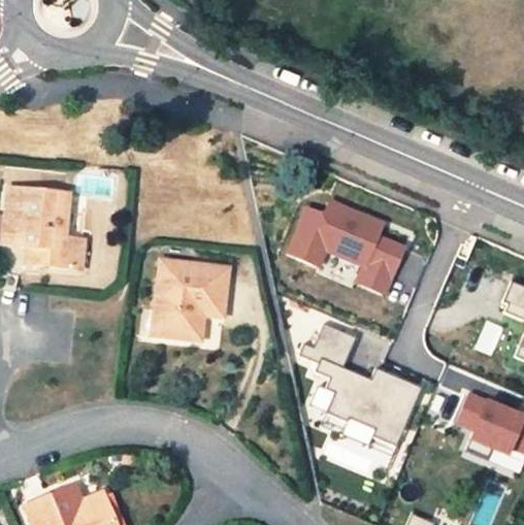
[(68,192),(13,187),(7,241),(43,245),(42,262),(84,267),(87,238),(64,236),(68,192)]
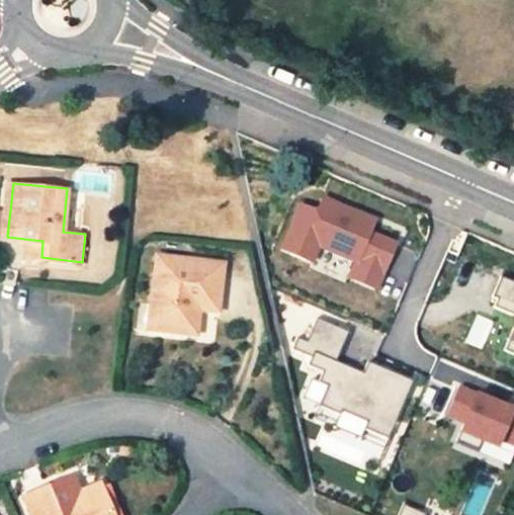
[(303,199),(281,247),(316,262),(323,245),(357,260),(350,275),(378,288),(401,239),(375,228),(381,215),(325,190),(318,206),(303,199)]
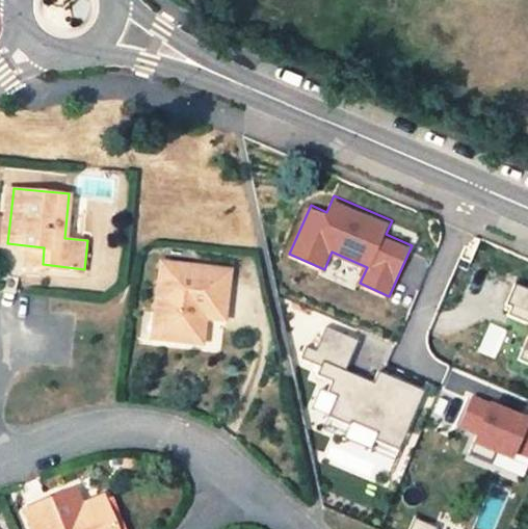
[(30,263),(43,264),(44,247),(32,246),(30,263)]
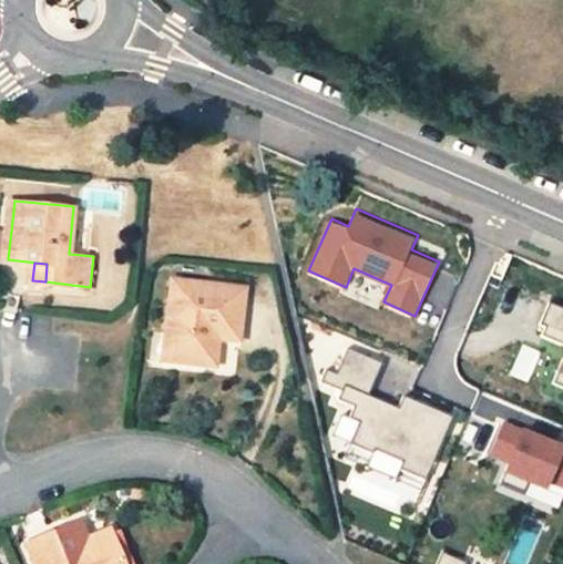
[(248,286),(176,277),(171,330),(176,330),(173,359),(215,363),(218,336),(223,337),(243,338),(248,286)]
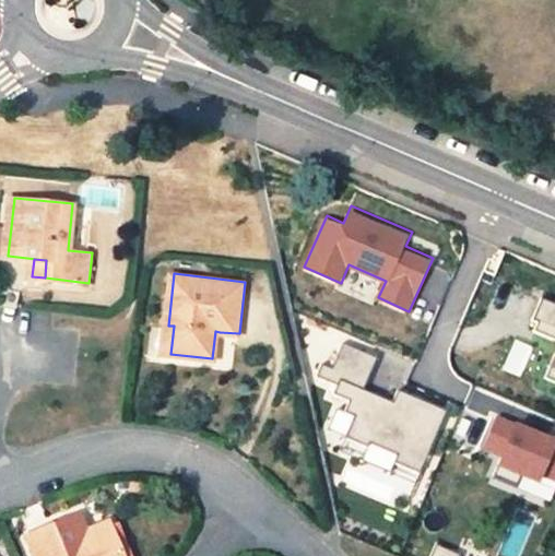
[(554,302),(544,297),(535,317),(541,319),(538,329),(554,335),(554,358),(547,376),(554,378),(554,302)]
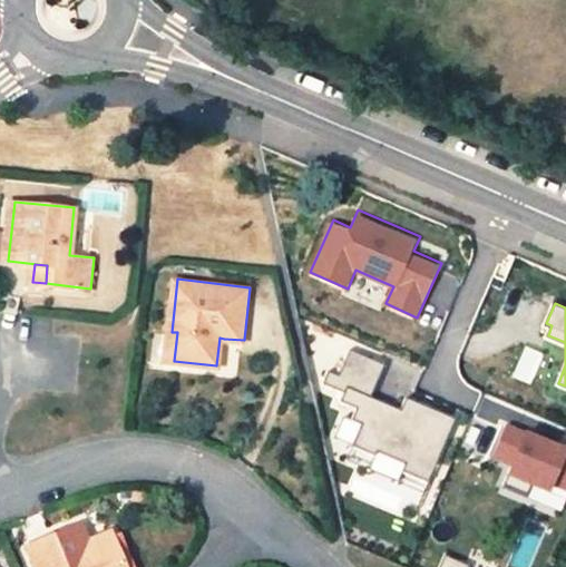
[(331,371),(327,381),(345,389),(341,399),(358,407),(352,419),(361,422),(352,445),(376,455),(370,468),(399,480),(403,469),(428,480),(456,417),(408,396),(402,409),(370,396),(384,363),(352,350),(341,375),(331,371)]
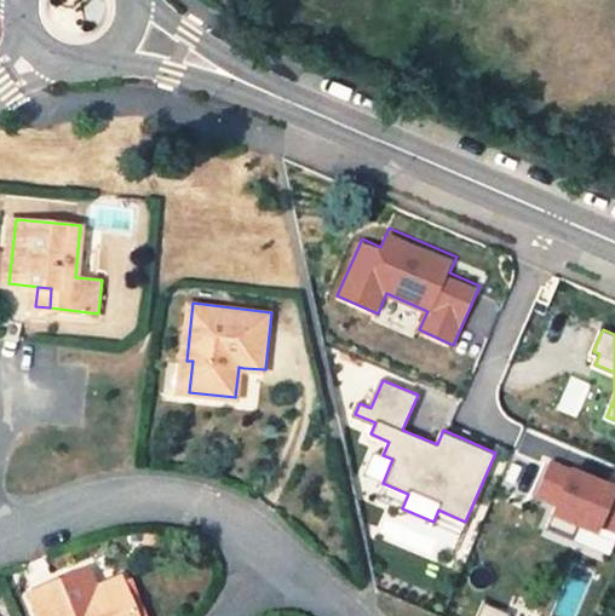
[(614,481),(613,484),(551,459),(535,496),(552,504),(549,514),(595,534),(598,525),(614,533),(614,481)]
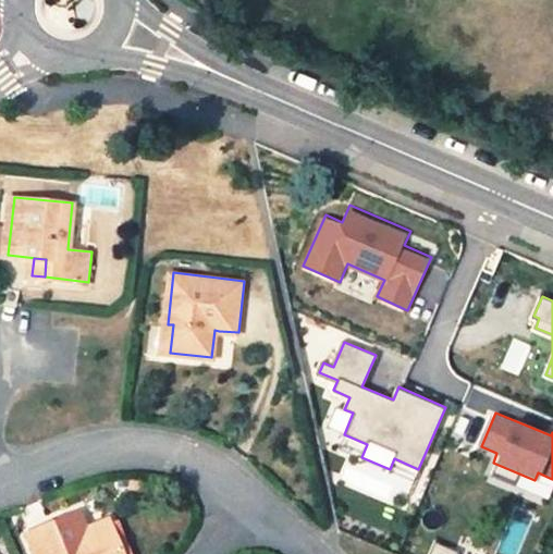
[(80,515),(33,533),(40,553),(124,553),(114,528),(89,537),(86,531),(80,515)]
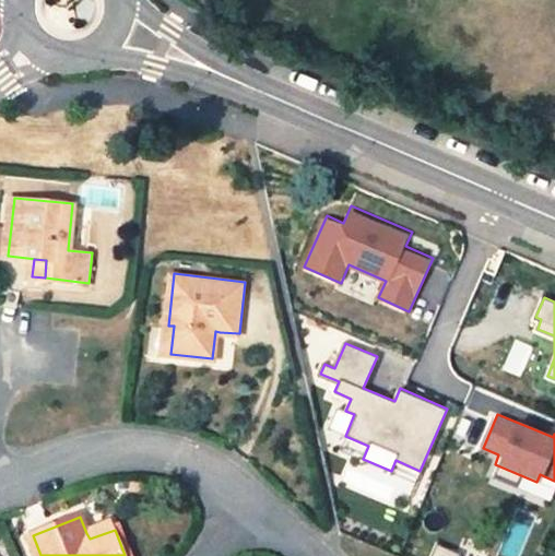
[(90,539),(115,530),(113,523),(86,533),(90,539)]
